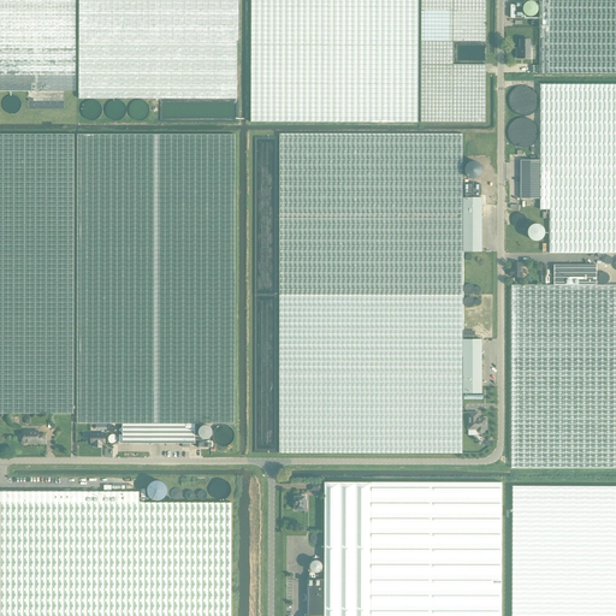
[(0,0),(0,90),(76,92),(75,0),(0,0)]
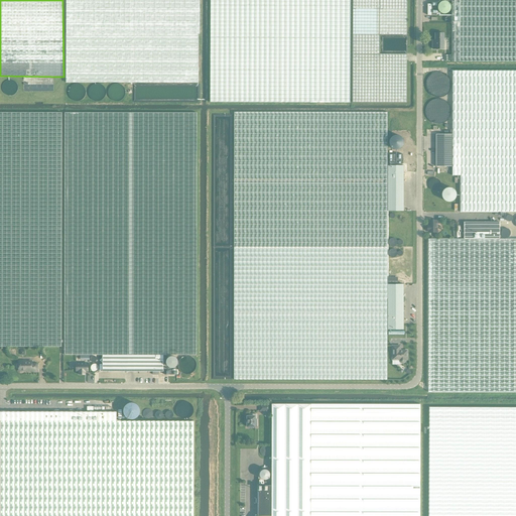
[(67,0),(67,83),(198,83),(198,34),(200,34),(200,0),(67,0)]
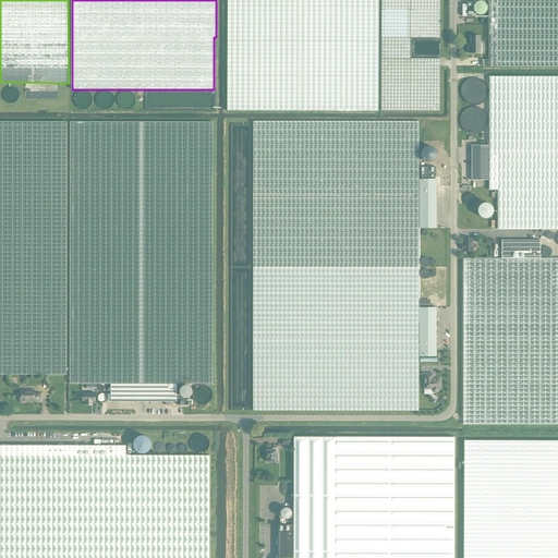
[(227,0),(227,110),(378,111),(378,0),(227,0)]
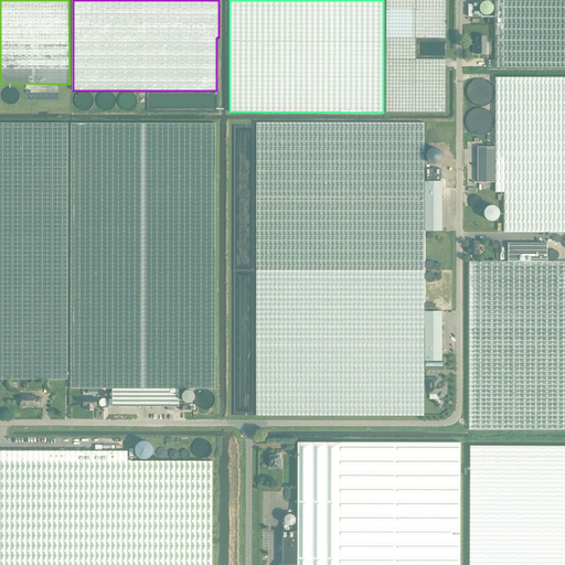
[(385,0),(386,113),(446,113),(446,60),(416,60),(416,38),(446,39),(445,0),(385,0)]
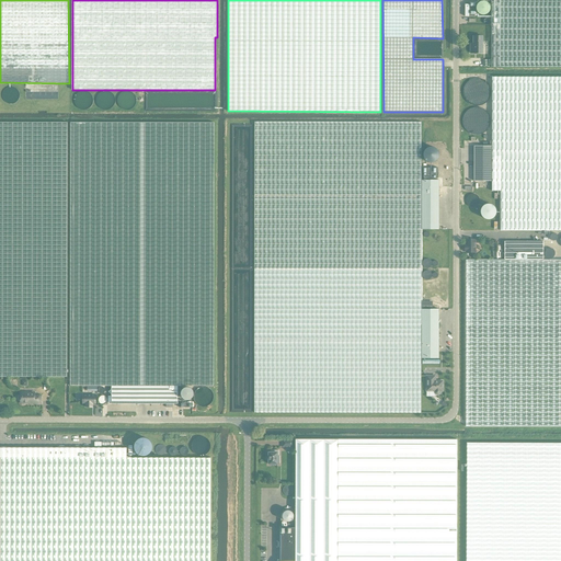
[(560,0),(491,0),(491,67),(560,66),(560,0)]
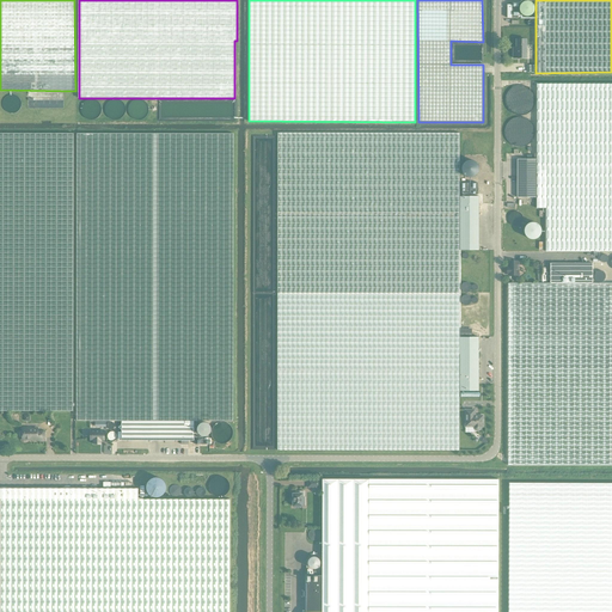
[(507,5),(507,18),(512,18),(518,18),(518,4),(512,4),(512,5),(507,5)]
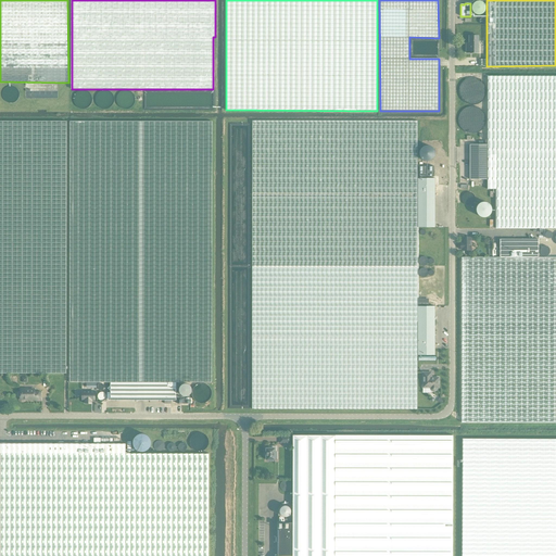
[(478,52),(479,36),(469,36),(469,46),(466,46),(466,52),(478,52)]
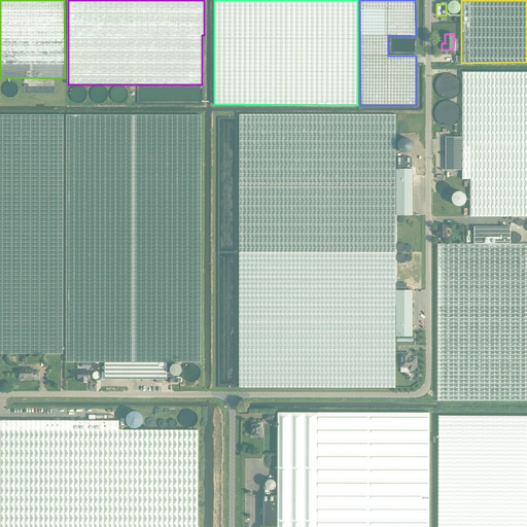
[(526,216),(526,71),(462,72),(462,137),(462,170),(462,179),(470,179),(470,216),(526,216)]
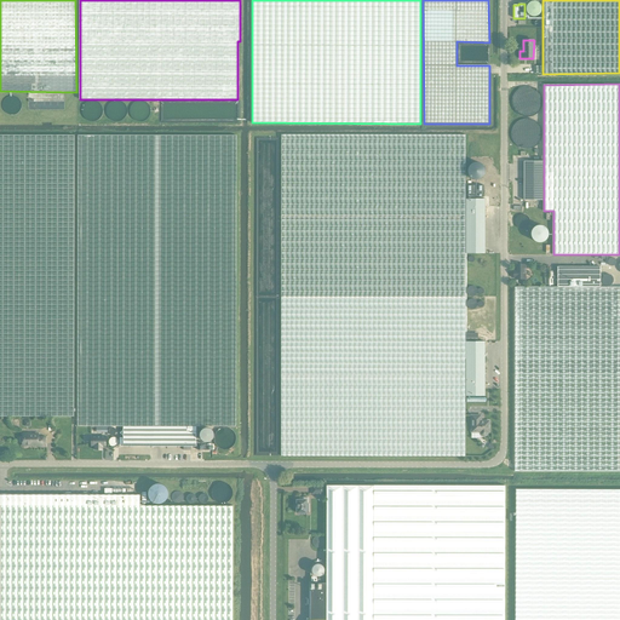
[(0,417),(74,417),(74,136),(0,135),(0,417)]
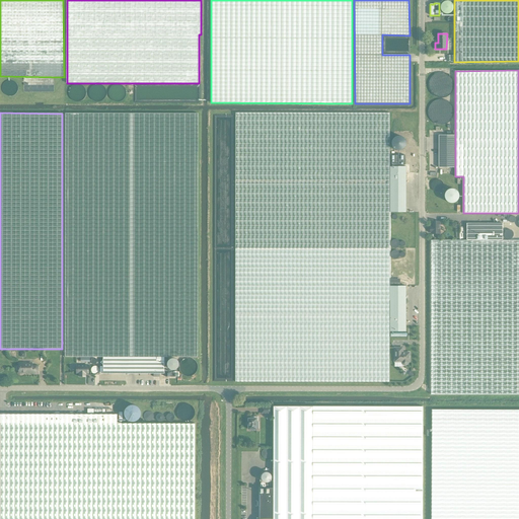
[(235,248),(389,248),(389,212),(389,166),(389,113),(235,113),(235,248)]
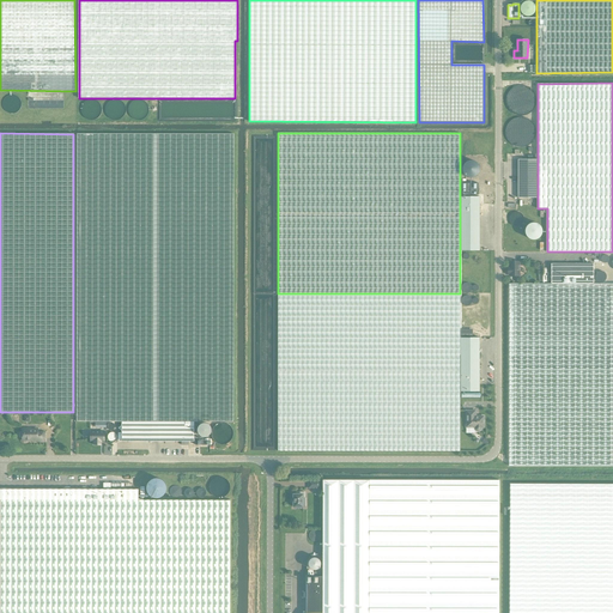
[(122,441),(183,441),(194,441),(194,422),(234,422),(234,134),(77,134),(77,422),(122,422),(122,425),(119,428),(122,431),(122,441)]
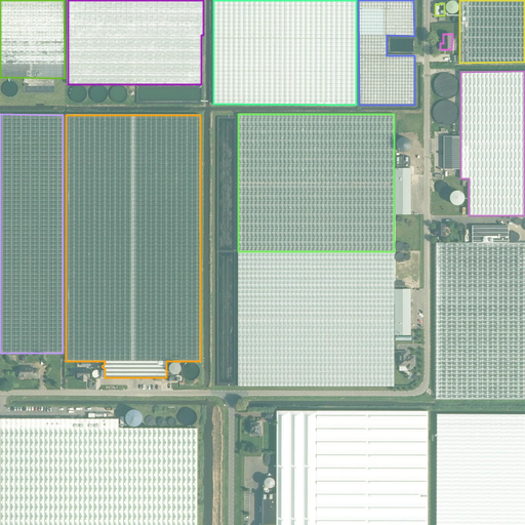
[(460,169),(460,136),(444,136),(444,169),(460,169)]
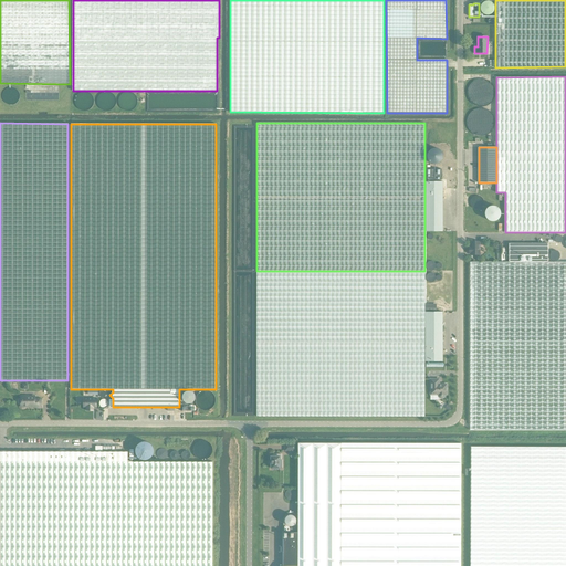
[(427,155),(427,156),(427,157),(428,157),(428,158),(428,159),(429,160),(429,161),(430,161),(431,163),(432,163),(433,164),(435,164),(436,164),(437,164),(437,163),(438,163),(439,163),(440,161),(441,160),(441,159),(442,159),(442,158),(442,157),(442,156),(442,155),(442,154),(442,153),(441,152),(441,150),(440,150),(440,149),(439,149),(438,149),(438,148),(437,148),(436,148),(435,148),(433,148),(432,148),(431,149),(430,149),(430,150),(429,150),(429,152),(428,152),(428,153),(428,154),(427,155)]
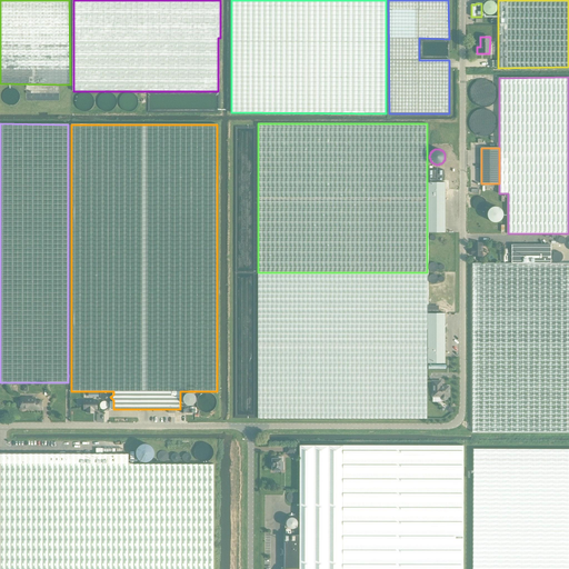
[(429,170),(429,180),(443,180),(443,170),(429,170)]
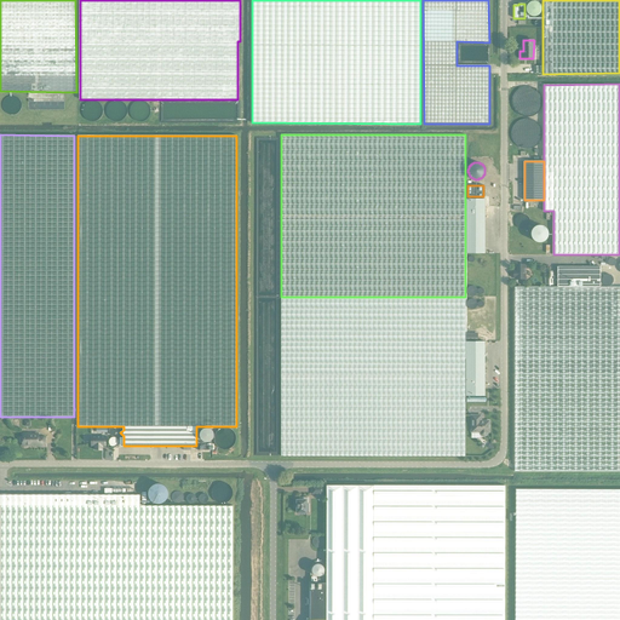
[(486,199),(465,199),(465,253),(486,253),(486,199)]
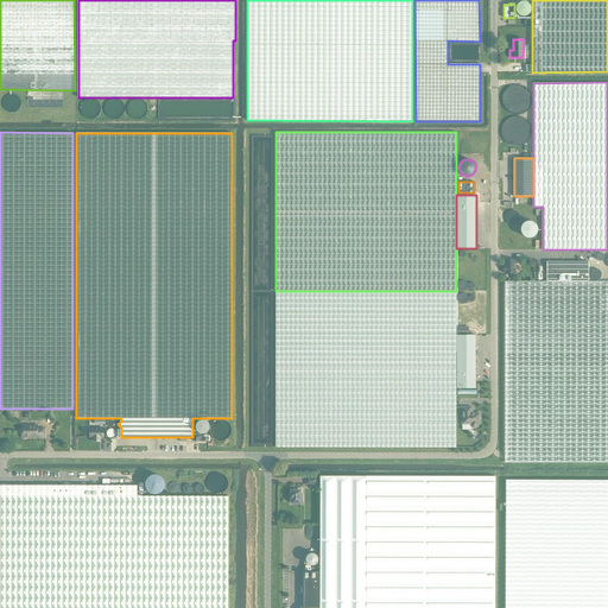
[(505,273),(515,273),(515,259),(505,259),(505,264),(504,264),(504,273),(505,273)]
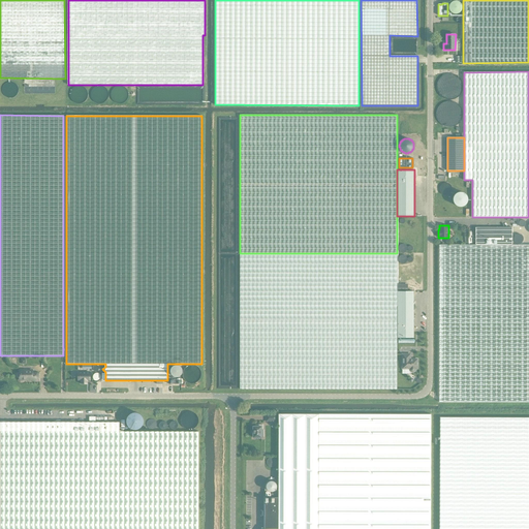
[(475,227),(475,245),(512,245),(512,227),(475,227)]
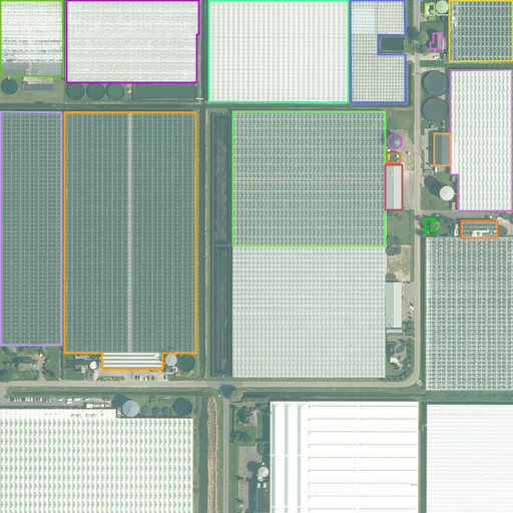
[(512,236),(497,237),(461,237),(426,237),(426,390),(512,389),(512,236)]
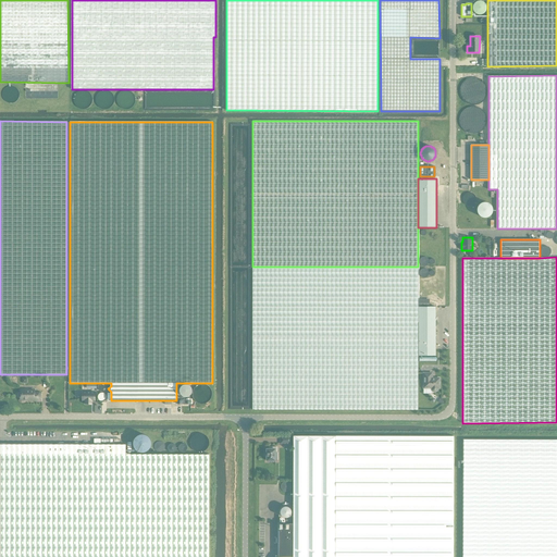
[(418,267),(252,267),(252,409),(418,409),(418,356),(418,307),(418,267)]
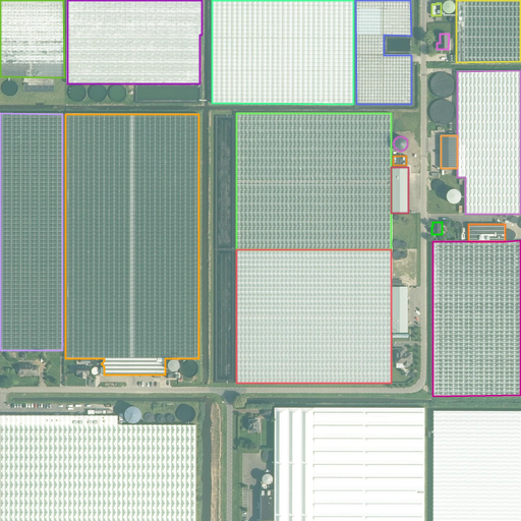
[(391,287),(391,333),(407,333),(407,287),(391,287)]
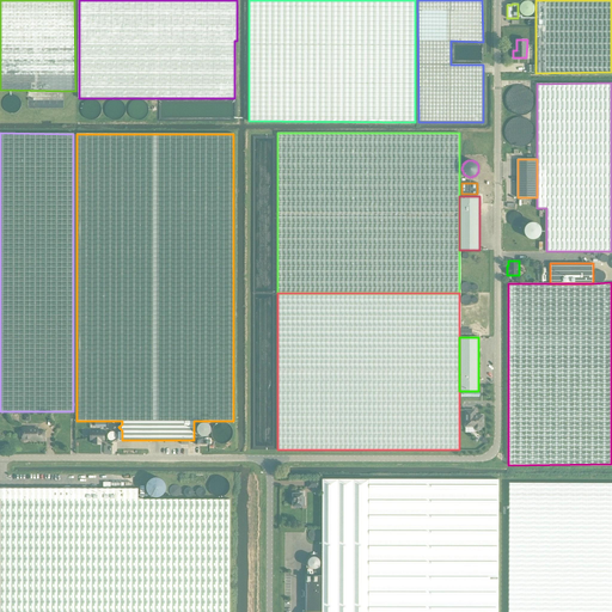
[(476,429),(477,430),(478,430),(479,429),(481,428),(481,427),(483,427),(483,416),(475,416),(475,410),(465,410),(466,427),(475,427),(475,428),(476,429)]
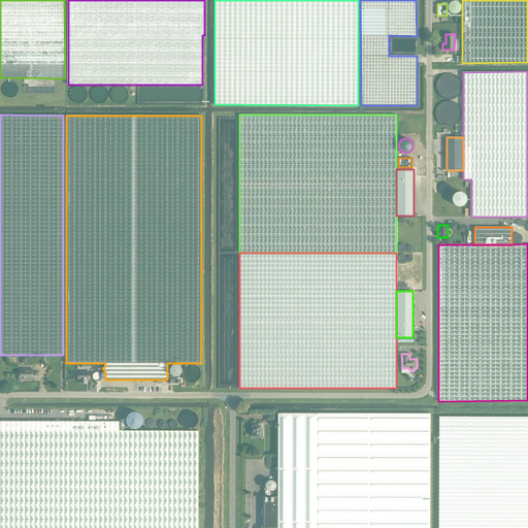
[(18,375),(18,376),(20,376),(20,380),(32,380),(38,380),(38,372),(32,372),(32,370),(26,370),(26,369),(20,369),(20,372),(18,372),(18,375)]
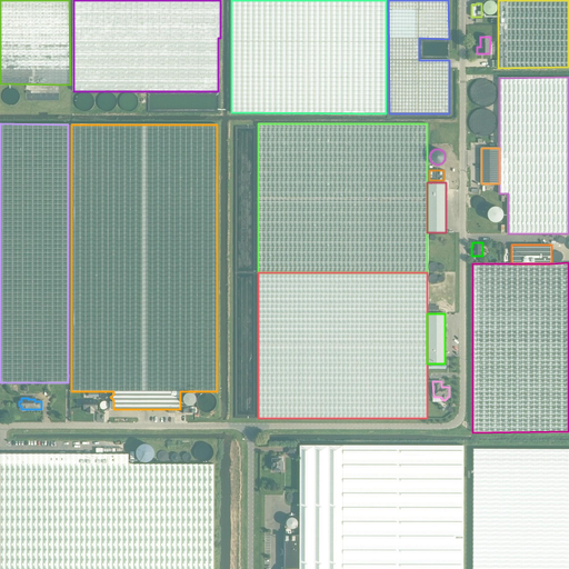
[(87,412),(93,412),(93,409),(97,409),(97,401),(83,401),(83,409),(87,409),(87,412)]
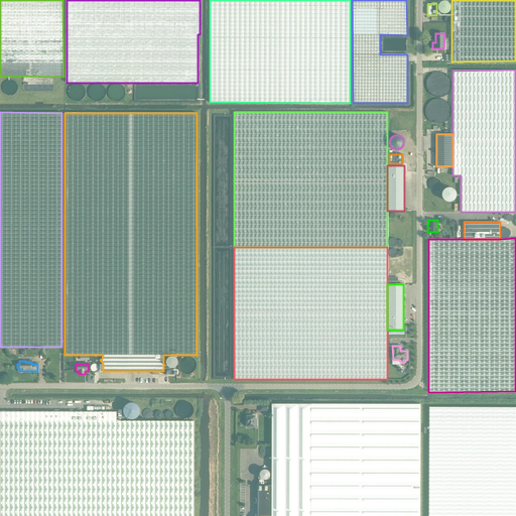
[(419,515),(420,484),(420,404),(272,403),(271,485),(271,515),(419,515)]
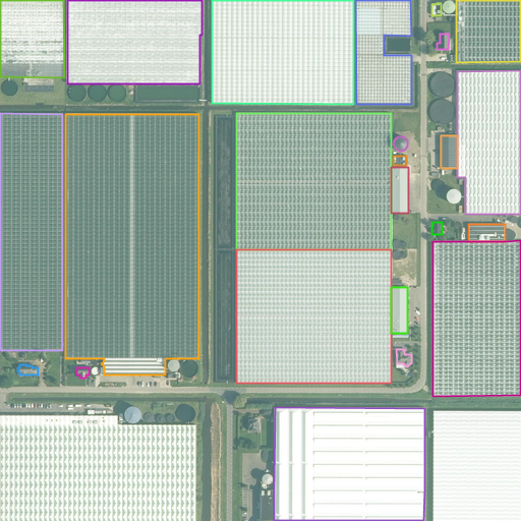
[(520,520),(520,411),(433,411),(432,520),(520,520)]
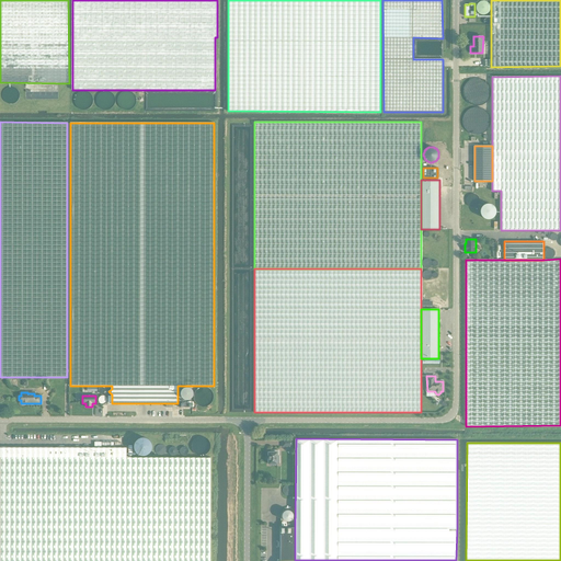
[(0,560),(210,560),(210,458),(126,457),(126,448),(0,447),(0,560)]
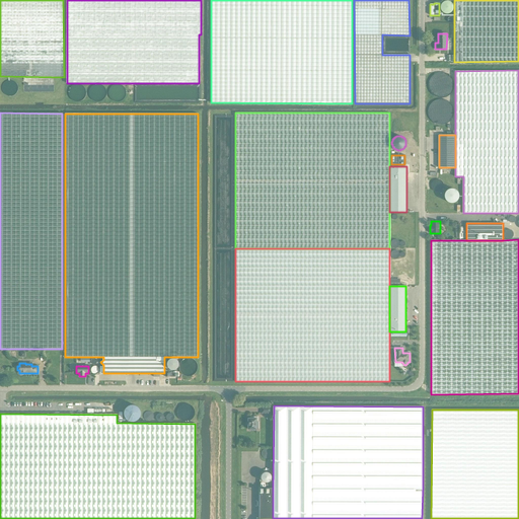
[(248,419),(248,429),(250,429),(250,430),(254,430),(254,429),(256,429),(256,421),(258,421),(258,417),(250,417),(250,419),(248,419)]
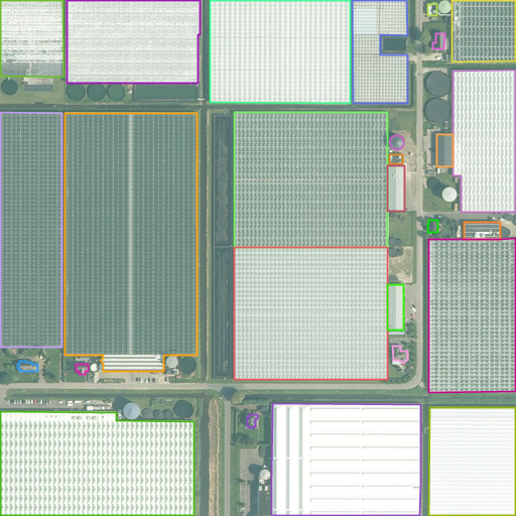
[(271,515),(271,485),(258,485),(258,515),(271,515)]
